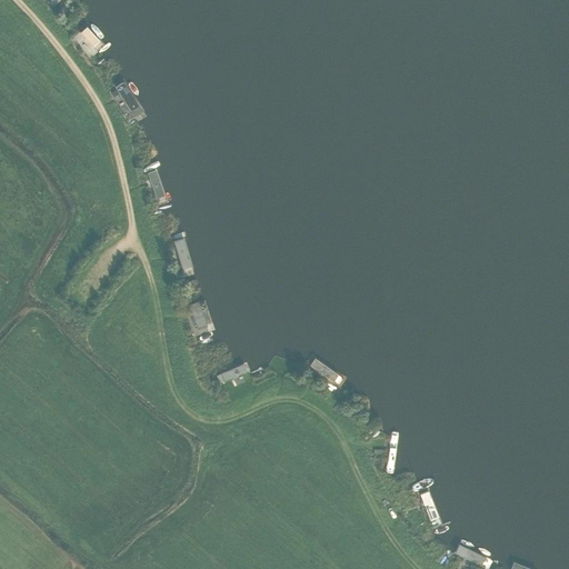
[(42,0),(52,10),(62,0),(42,0)]
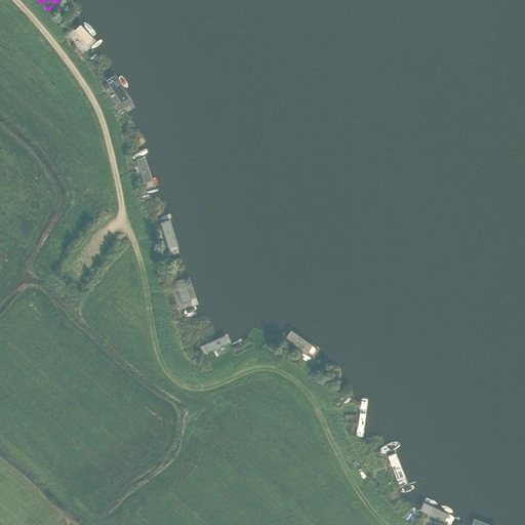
[(80,21),(65,34),(84,54),(98,41),(80,21)]
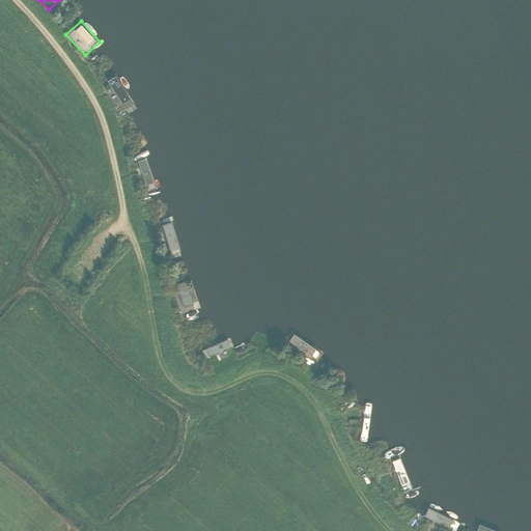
[(147,157),(132,161),(142,197),(158,192),(147,157)]
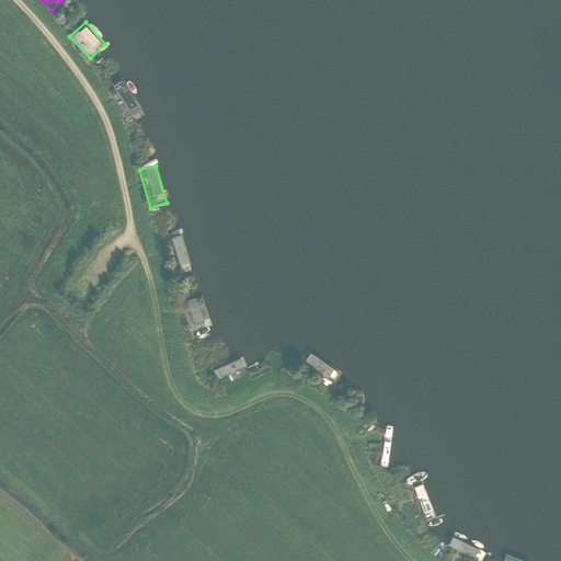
[(182,233),(165,238),(175,271),(192,266),(182,233)]
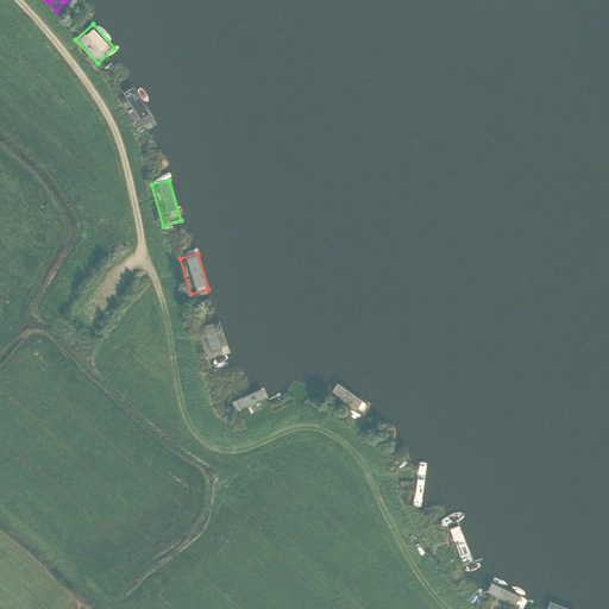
[(217,321),(196,327),(209,370),(228,364),(217,321)]
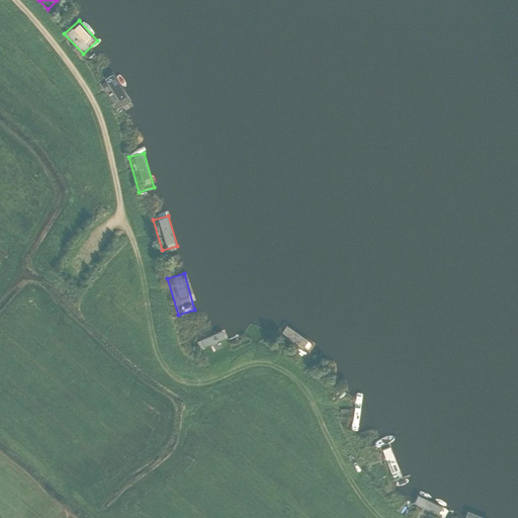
[(285,323),(276,336),(308,356),(316,343),(285,323)]
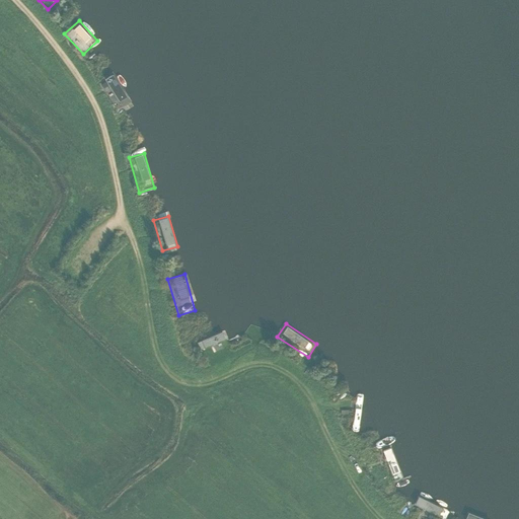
[(200,340),(205,352),(228,342),(224,330),(200,340)]
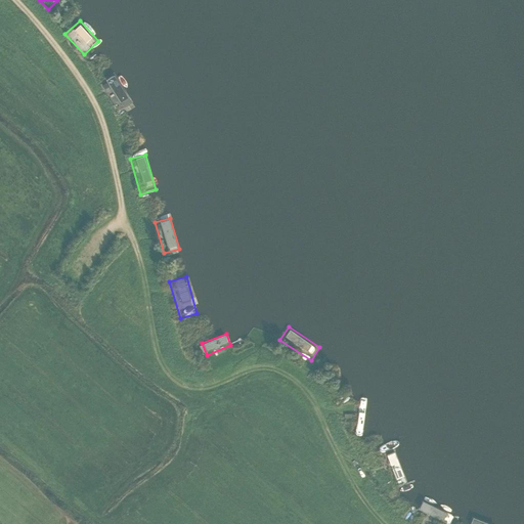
[(421,498),(413,515),(432,523),(450,523),(455,515),(421,498)]
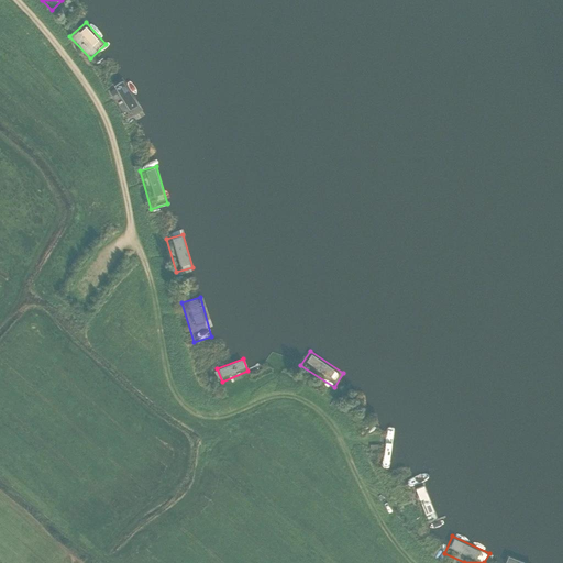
[(531,562),(507,553),(503,562),(531,562)]
